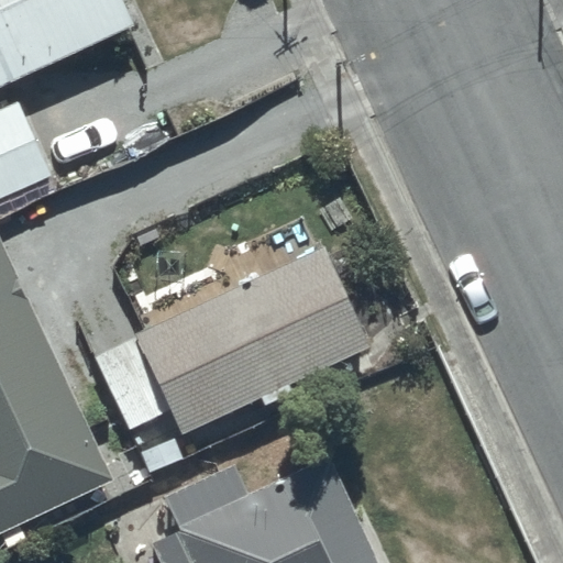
[(123,0),(0,0),(0,80),(133,21),(123,0)]
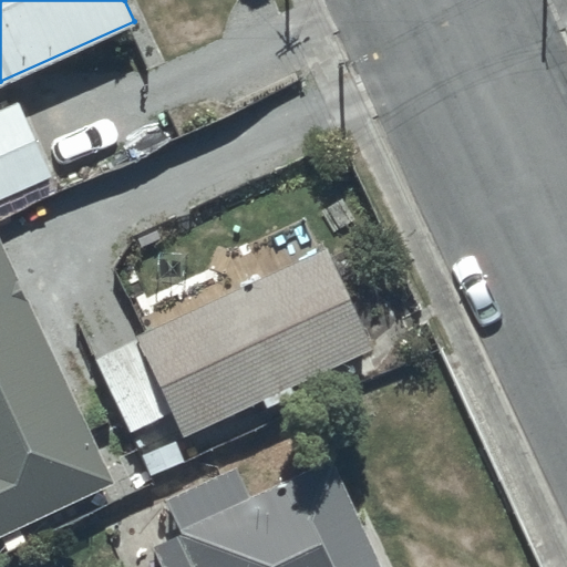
[(0,198),(52,175),(18,100),(0,107),(0,198)]
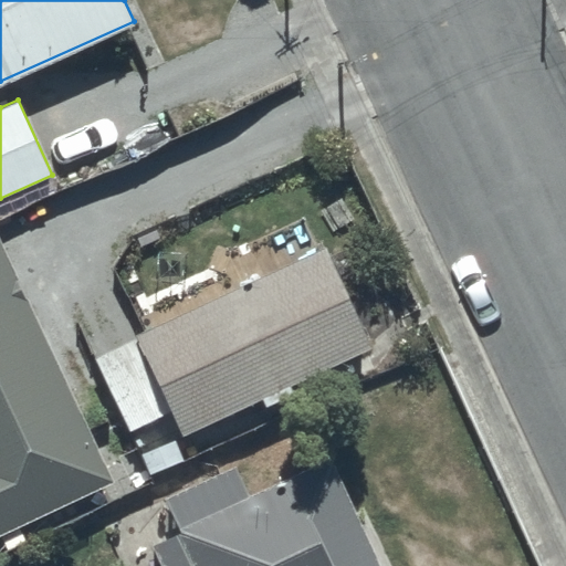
[(0,535),(114,482),(0,238),(0,535)]
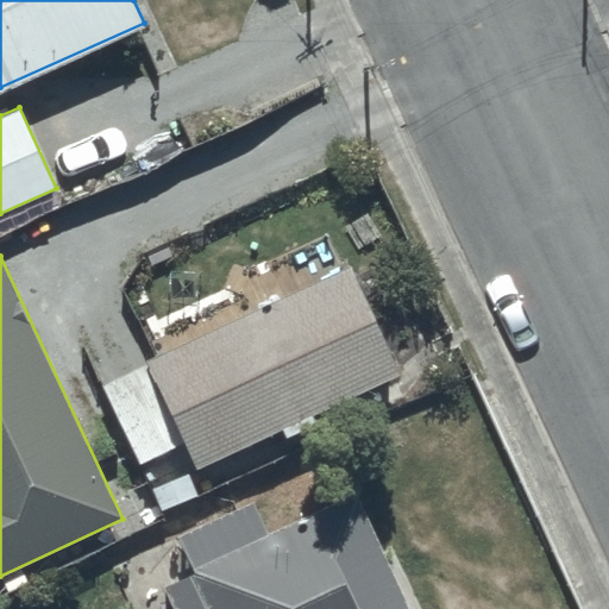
[(148,360),(100,381),(135,462),(182,441),(189,458),(193,466),(282,428),(286,437),(315,424),(311,412),(400,374),(356,270),(355,271),(351,263),(144,353),(148,360)]
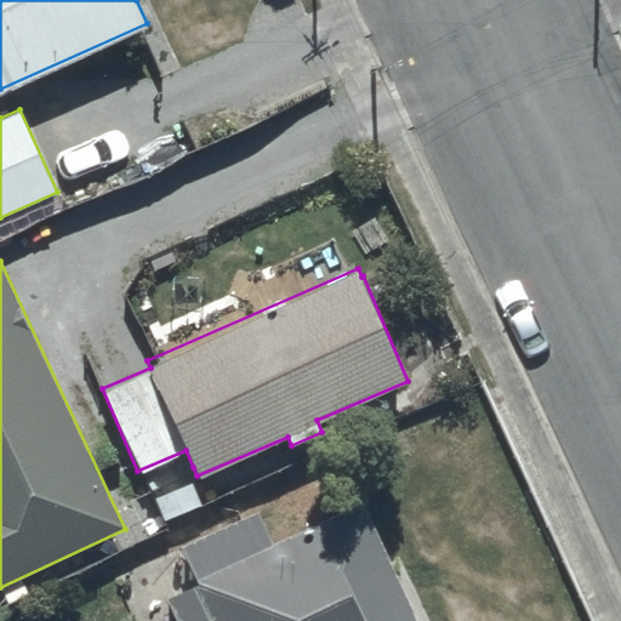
[(197,577),(167,591),(180,620),(422,620),(366,494),(278,534),(266,505),(182,542),(197,577)]
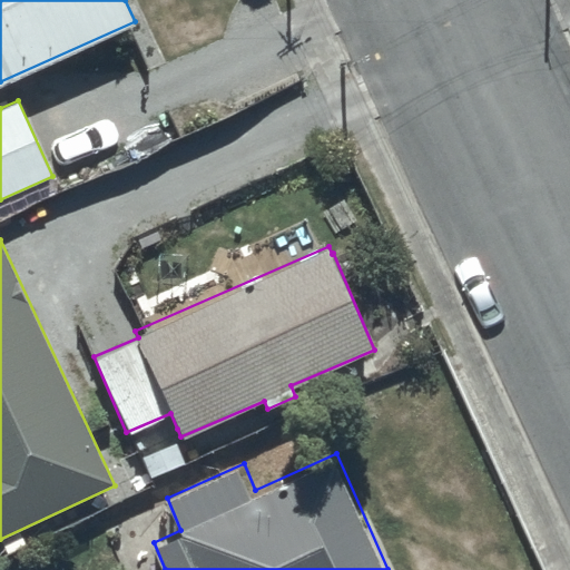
All buildings are outlined.
